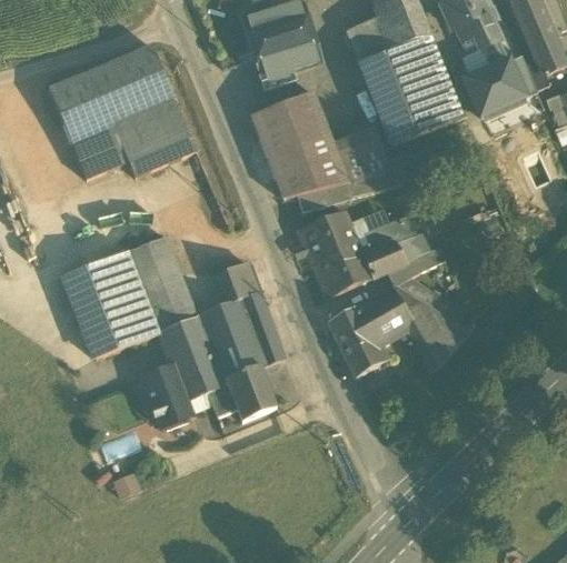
[(375,0),(378,16),(386,48),(419,38),(433,34),(418,0),(375,0)]
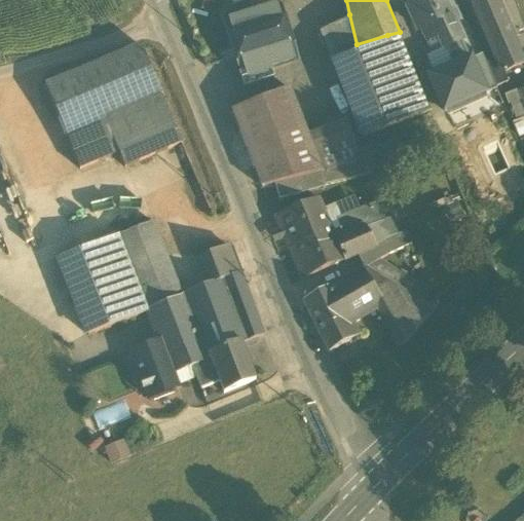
[(441,33),(446,44),(462,36),(446,0),(416,0),(410,3),(419,26),(435,20),(441,33)]
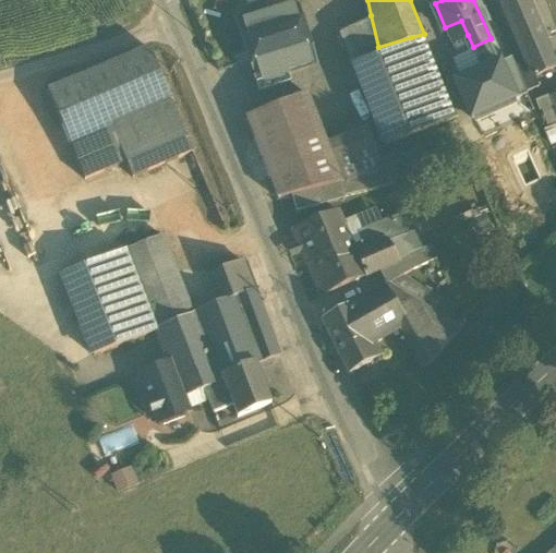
[(498,0),(523,58),(529,72),(535,70),(555,62),(528,0),(498,0)]
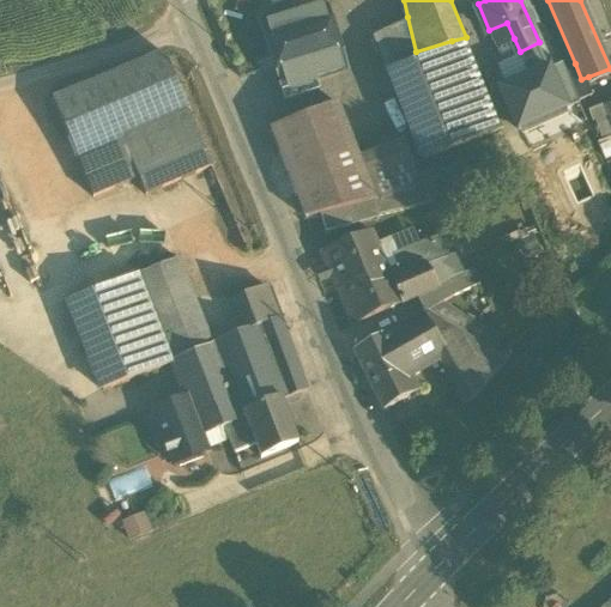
[(306,37),(310,54),(338,43),(324,1),(296,10),(306,37)]
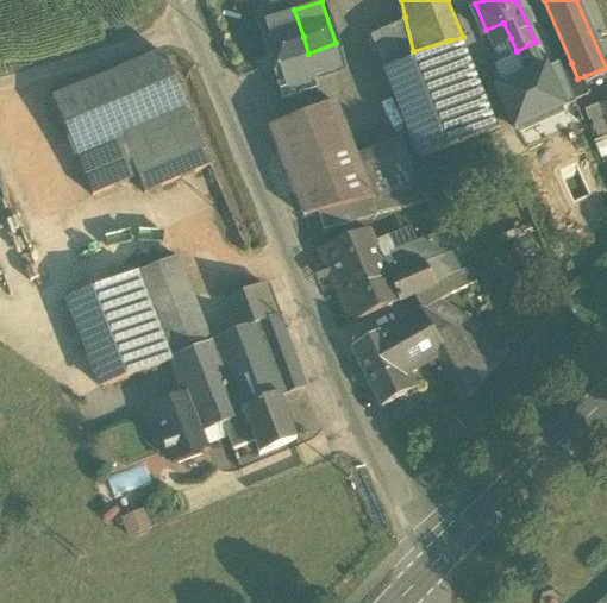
[(261,20),(270,48),(304,37),(294,10),(261,20)]
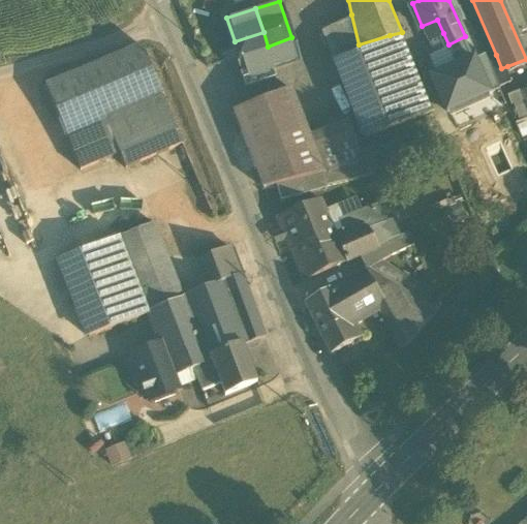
[(421,112),(390,35),(359,44),(351,14),(323,26),(336,56),(367,133),(421,112)]
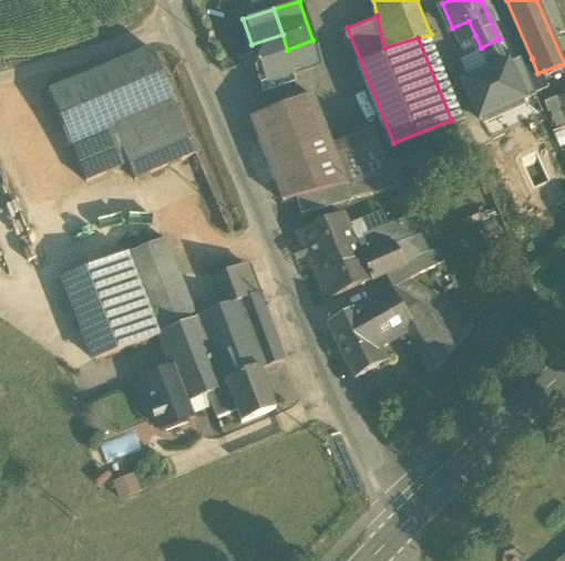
[(469,21),(452,28),(460,42),(475,35),(469,21)]
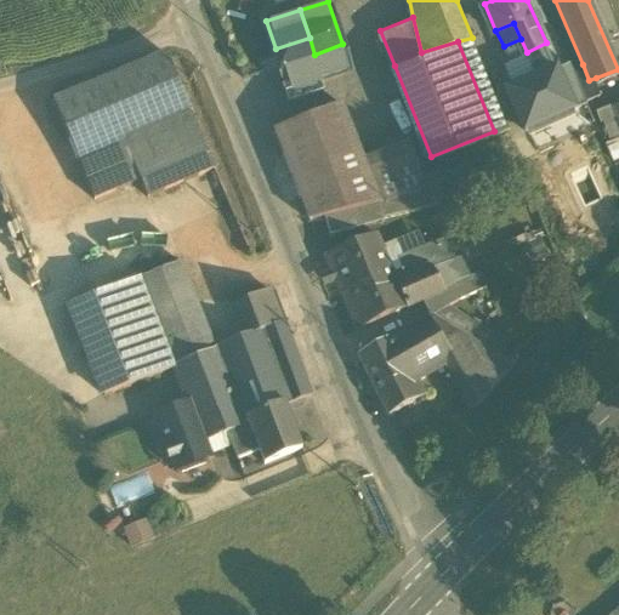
[(313,68),(318,67),(314,55),(310,38),(276,49),(291,96),(319,89),(313,68)]
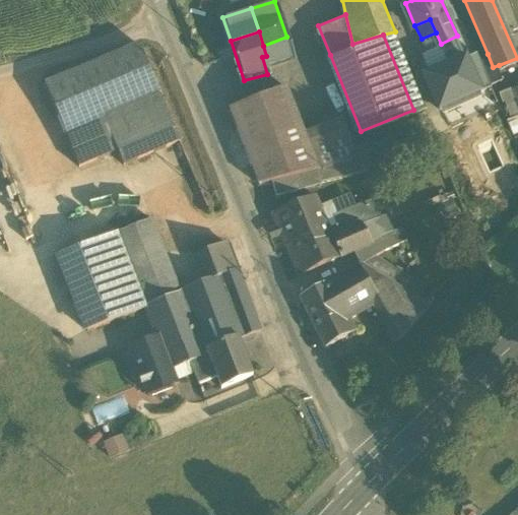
[(441,44),(449,62),(465,55),(457,36),(441,44)]
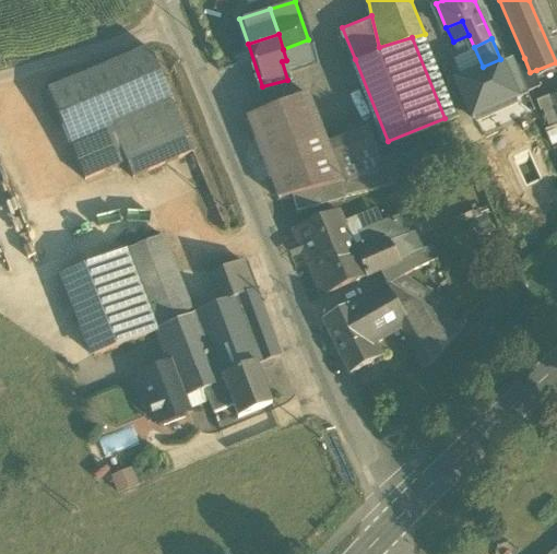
[(308,39),(283,49),(286,60),(288,66),(311,59),(315,58),(308,39)]
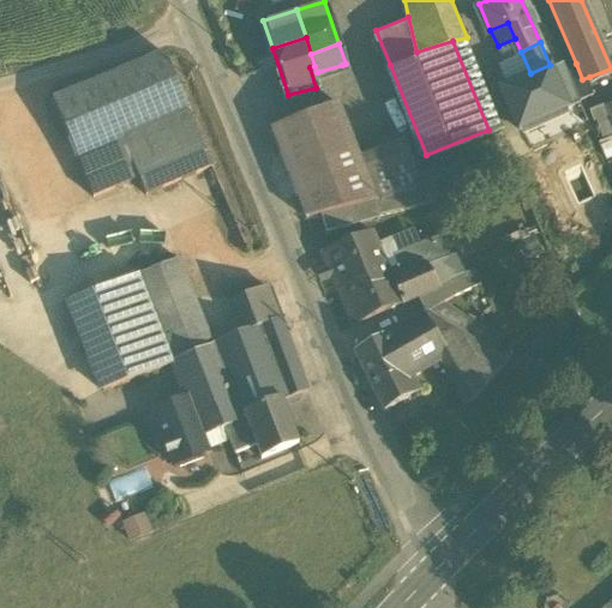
[(54,96),(95,192),(141,173),(148,190),(214,162),(166,48),(54,96)]
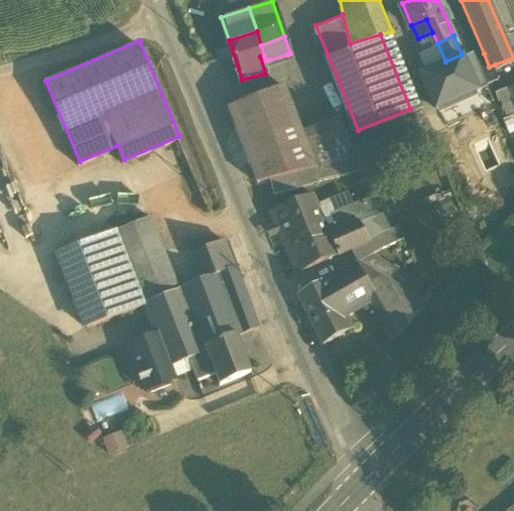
[(474,50),(463,55),(477,87),(475,88),(475,89),(488,84),(486,80),(477,56),(474,50)]
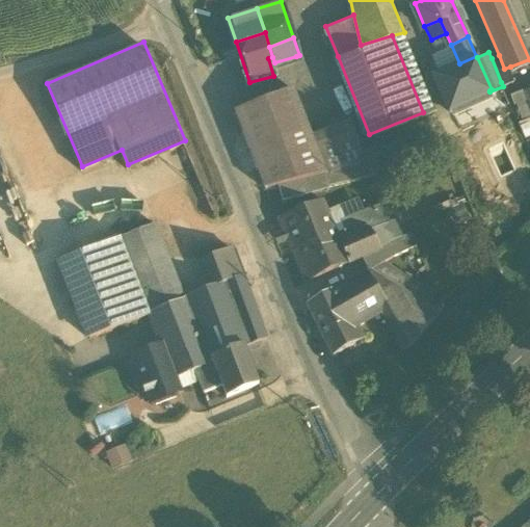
[(492,58),(501,82),(514,77),(510,67),(504,69),(499,55),(492,58)]
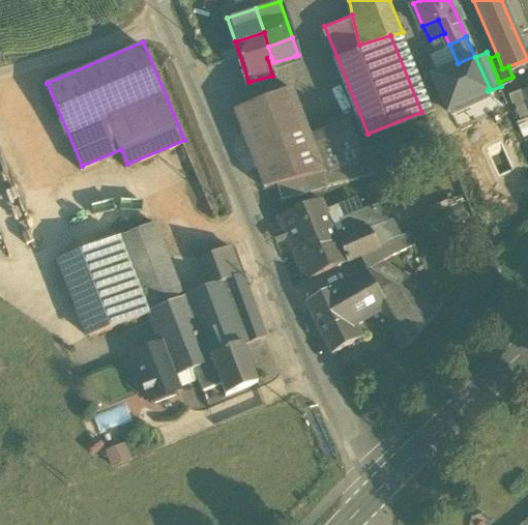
[(434,75),(448,109),(488,90),(490,89),(475,57),(474,56),(458,63),(434,75)]
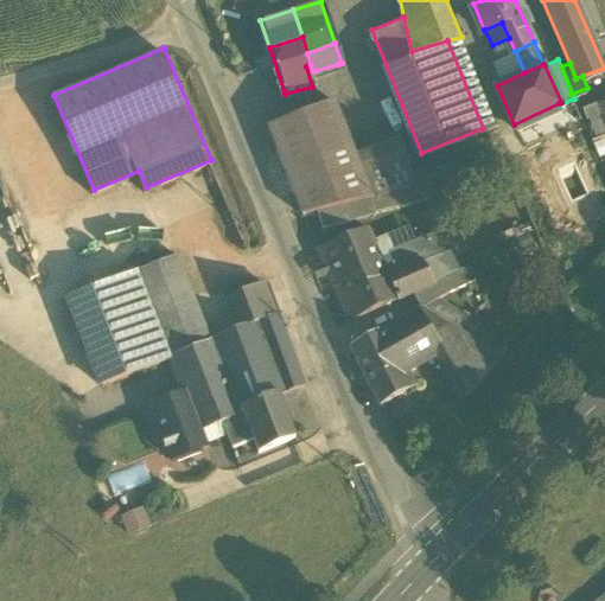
[(604,90),(591,97),(604,127),(604,90)]
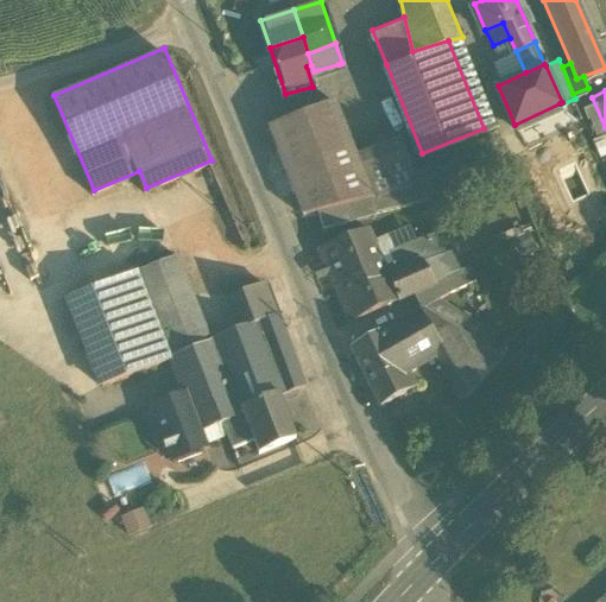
[(270,124),(304,211),(421,183),(402,135),(358,152),(336,97),(270,124)]
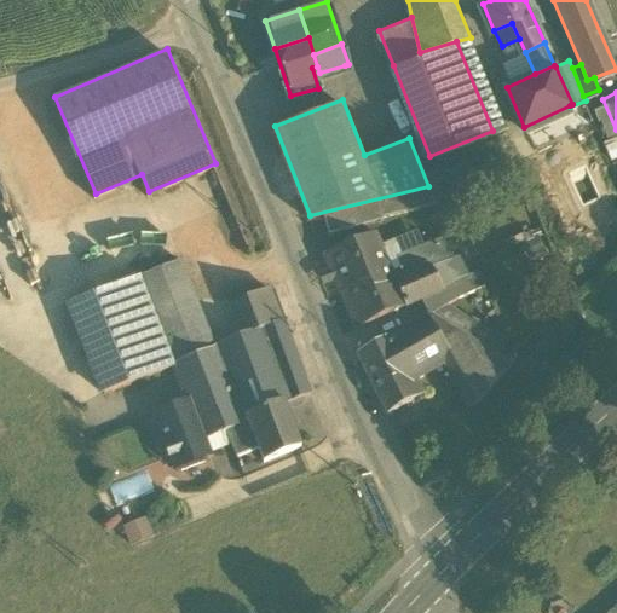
[(439,186),(428,190),(431,201),(443,198),(439,186)]
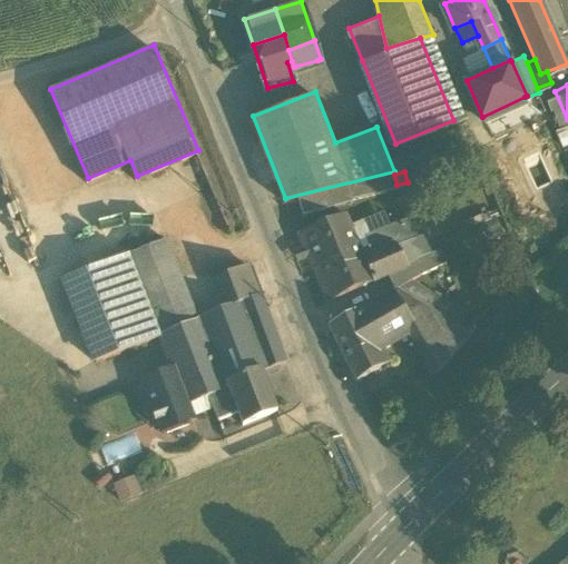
[(394,175),(350,185),(352,196),(397,185),(394,175)]
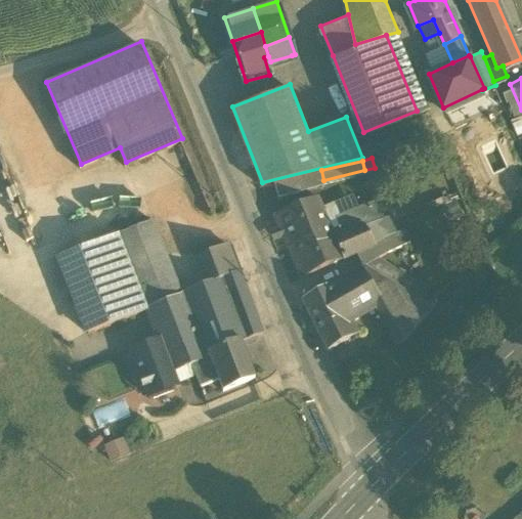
[(305,187),(324,183),(323,180),(321,170),(302,175),(305,187)]
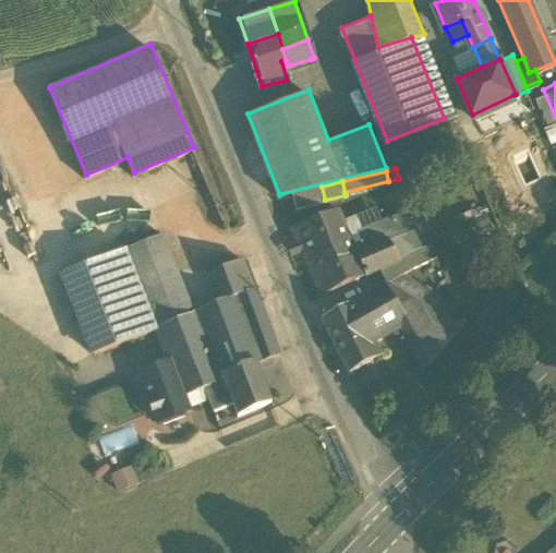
[(294,193),(298,207),(325,200),(322,187),(294,193)]
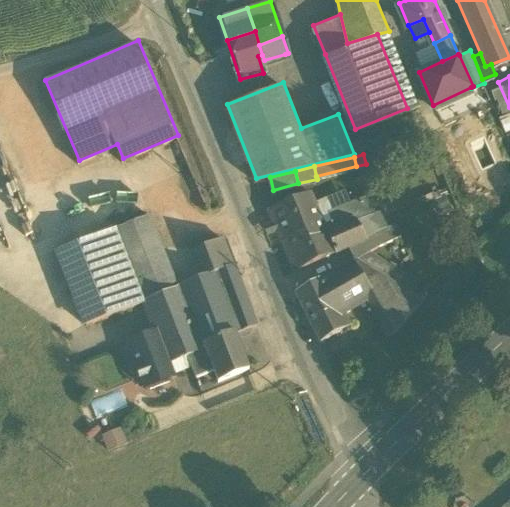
[(255,175),(247,179),(258,205),(271,200),(263,182),(258,184),(255,175)]
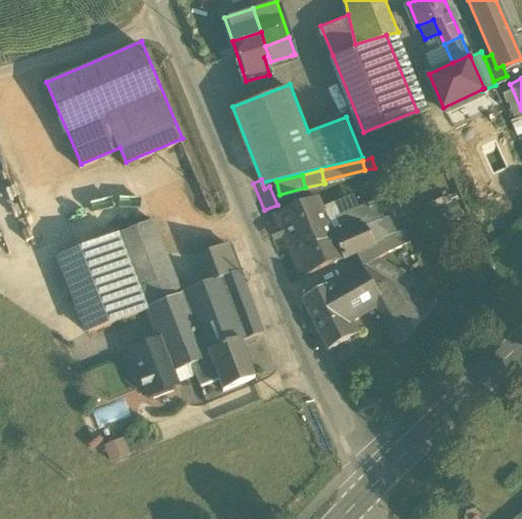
[(354,191),(322,204),(333,227),(339,225),(341,211),(359,204),(354,191)]
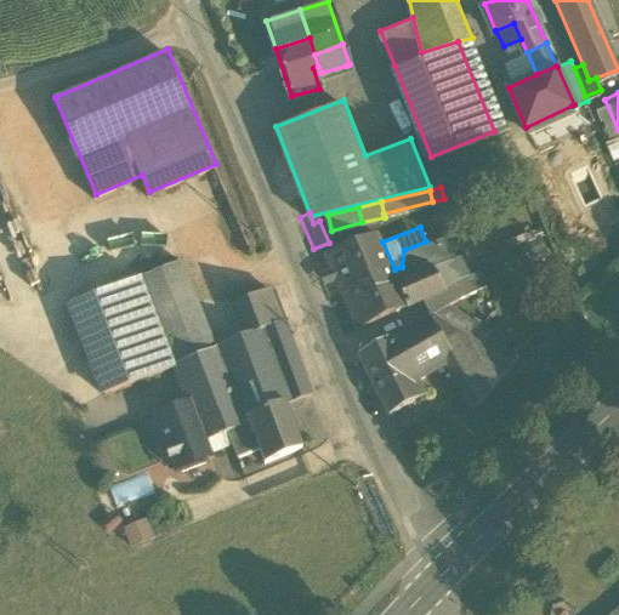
[(328,252),(344,290),(369,279),(373,288),(398,278),(395,269),(382,241),(378,231),(328,252)]
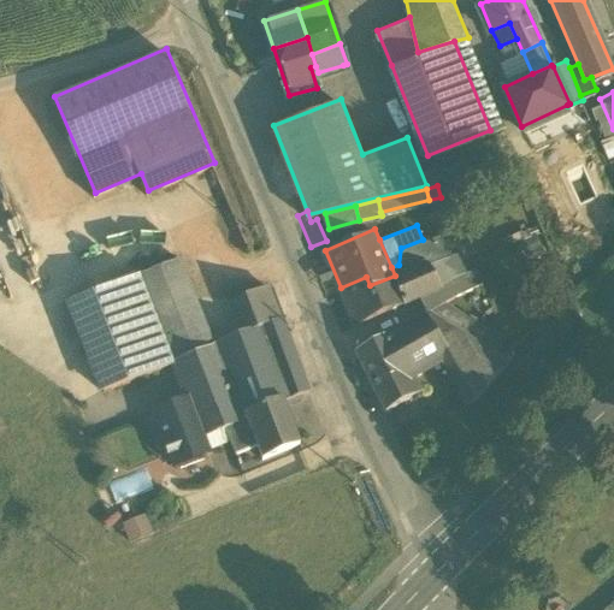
[(401,248),(399,265),(402,272),(430,261),(455,252),(456,250),(452,231),(449,229),(423,240),(401,248)]
